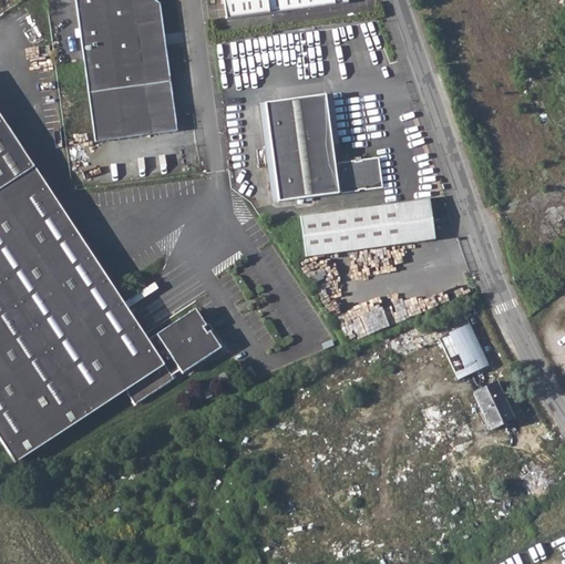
[(76,0),(96,139),(177,127),(162,0),(76,0)]
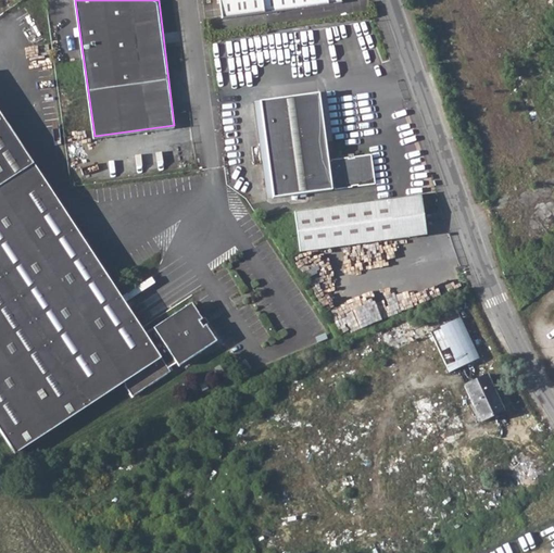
[(226,0),(228,15),(330,2),(330,0),(226,0)]
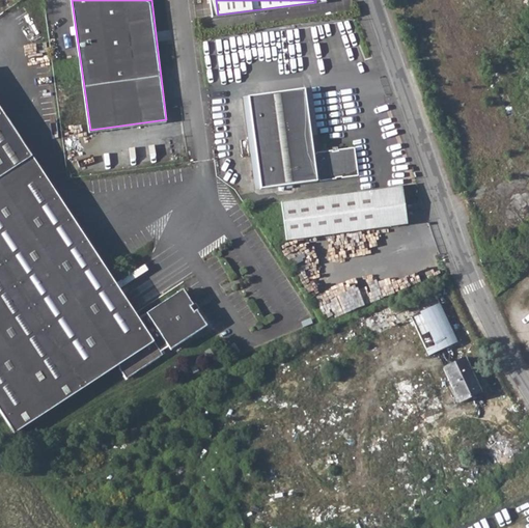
[(305,86),(248,93),(261,186),(360,172),(356,144),(313,150),(305,86)]
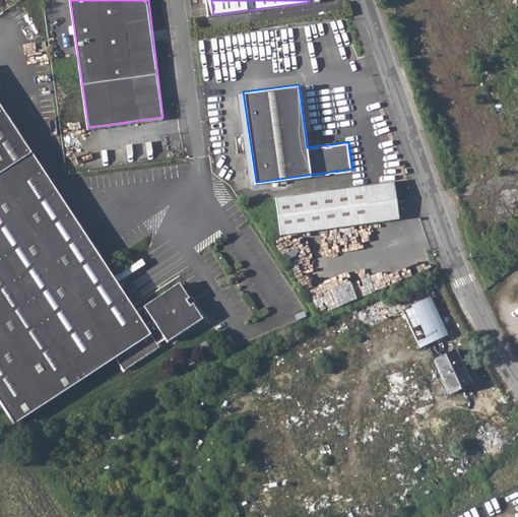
[(0,401),(14,424),(117,358),(123,369),(158,345),(155,341),(181,324),(184,329),(202,317),(179,281),(135,309),(0,98),(0,401)]
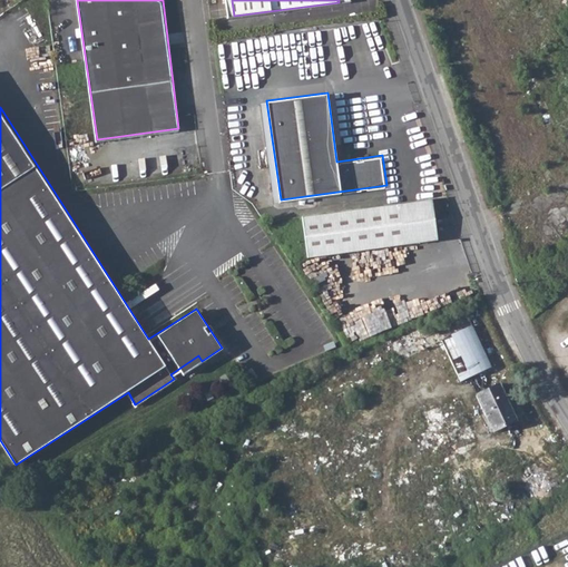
[(432,196),(303,214),(309,256),(429,241),(437,230),(432,196)]
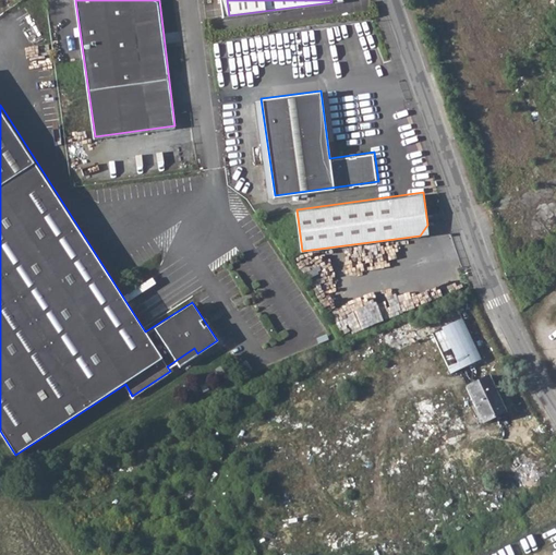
[(427,225),(420,236),(428,233),(427,225)]
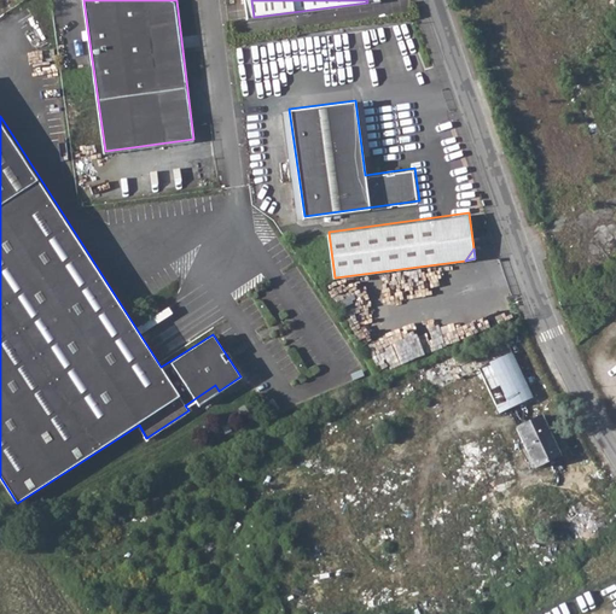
[(476,349),(474,350),(482,368),(501,410),(534,395),(505,335),(476,349)]
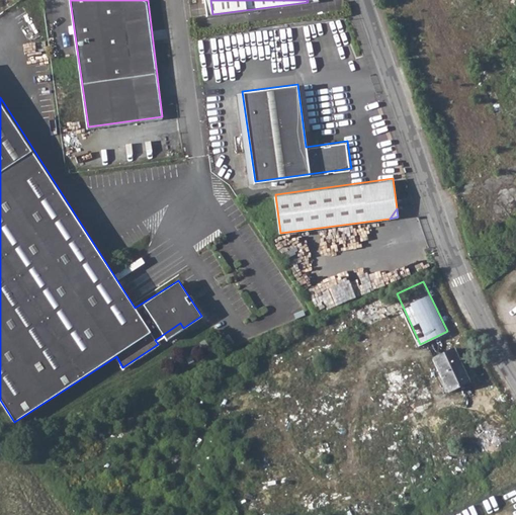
[(397,288),(347,310),(356,329),(356,330),(404,309),(397,293),(399,292),(397,288)]
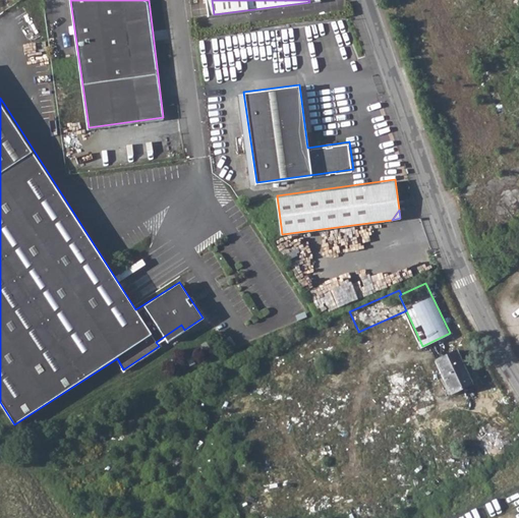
[(457,349),(437,358),(452,393),(473,383),(457,349)]
